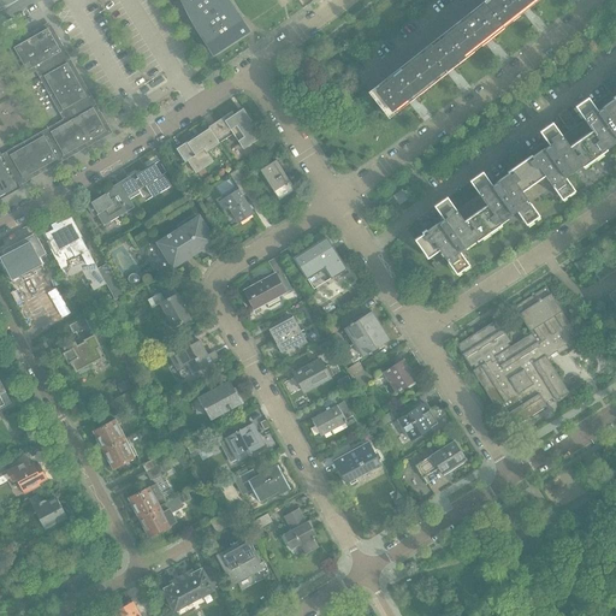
[(189,0),(193,5),(196,15),(202,24),(197,28),(197,29),(199,28),(208,42),(214,52),(214,53),(247,31),(246,30),(246,31),(240,22),(230,7),(231,7),(230,6),(229,7),(226,10),(219,0),(218,0),(189,0)]
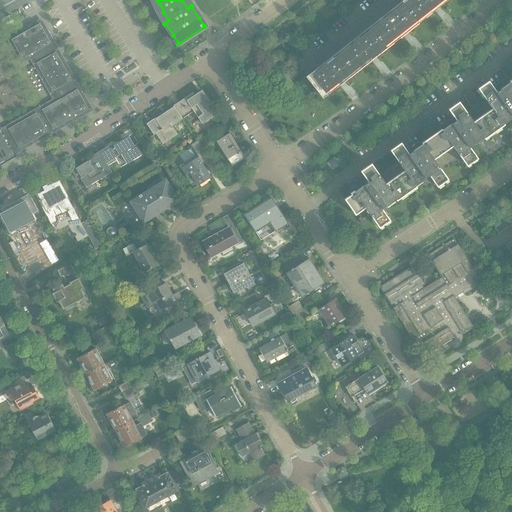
[(433,9),(430,4),(429,4),(425,0),(404,0),(402,2),(417,22),(433,9)]
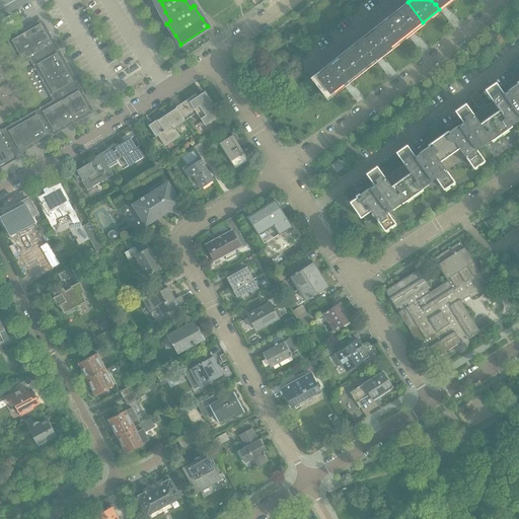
[(451,0),(431,0),(435,4),(436,4),(439,9),(451,0)]
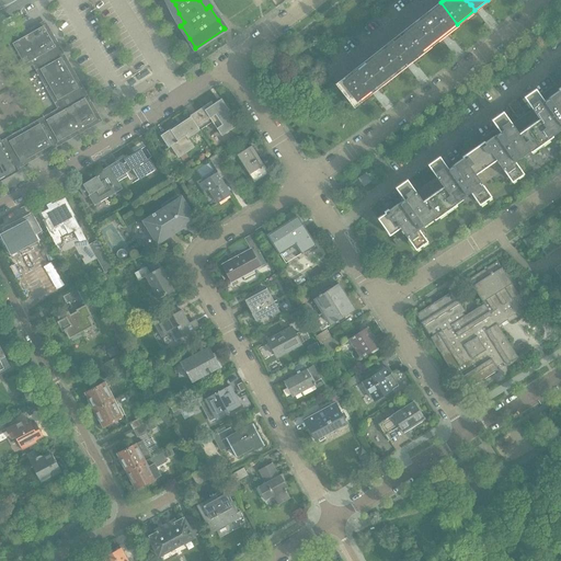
[(457,24),(441,2),(423,16),(441,37),(457,24)]
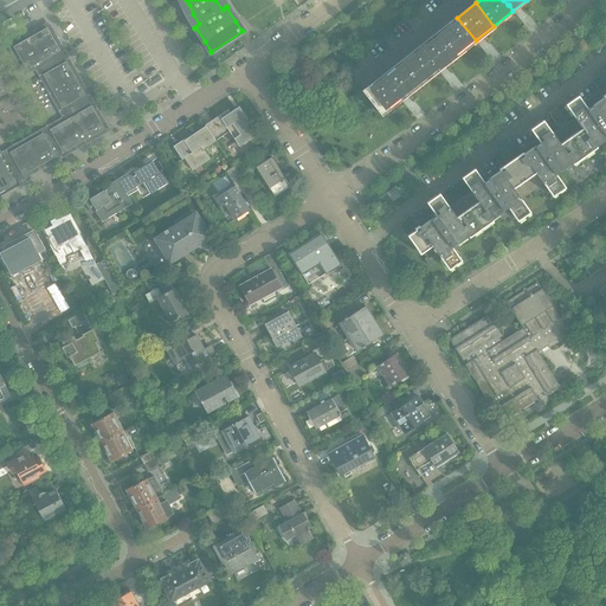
[(5,31),(15,25),(12,18),(1,24),(4,27),(5,31)]
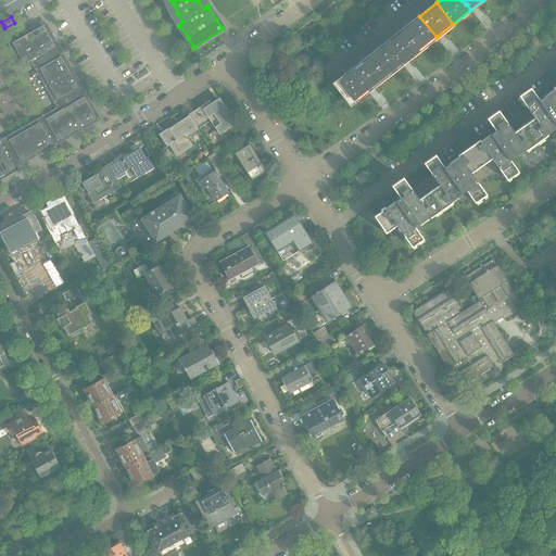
[(437,37),(419,16),(402,29),(419,51),(437,37)]
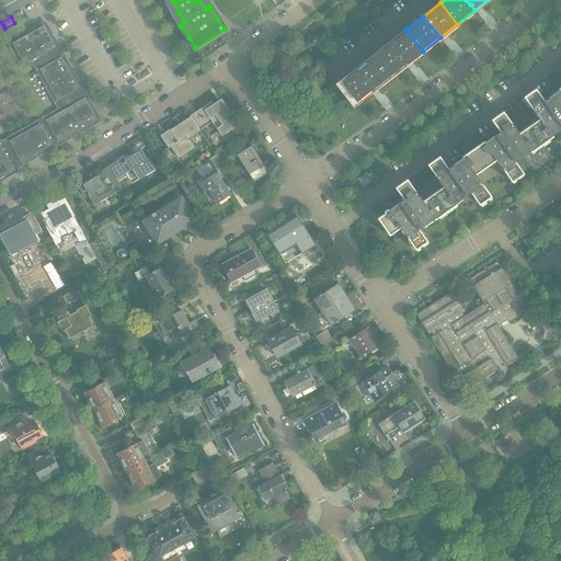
[(55,47),(43,26),(13,44),(25,65),(55,47)]
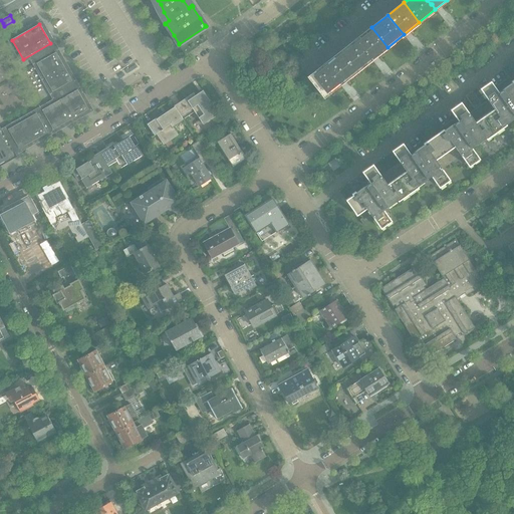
[(388,47),(371,27),(355,40),(371,59),(388,47)]
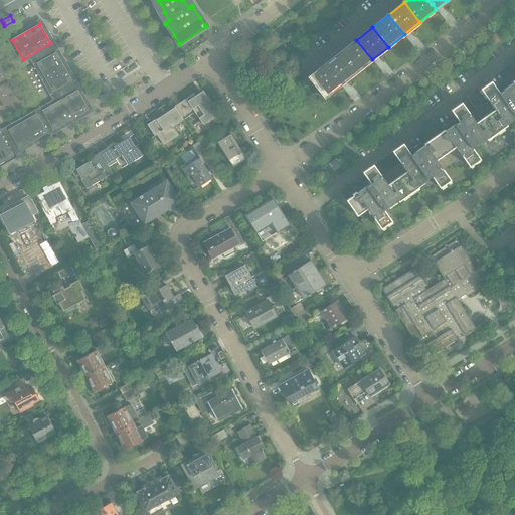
[(282,44),(277,37),(270,42),(275,49),(282,44)]
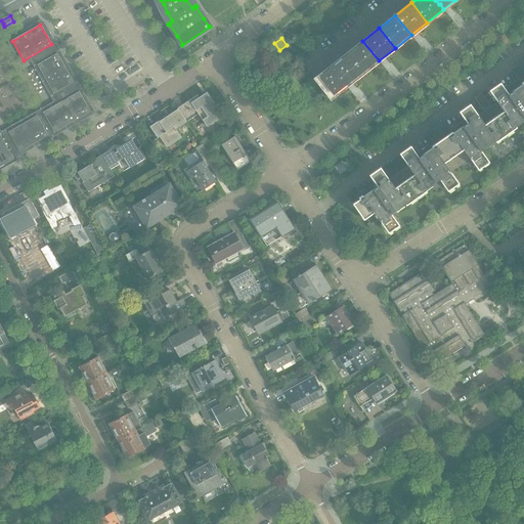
[(379,60),(362,41),(347,53),(362,74),(379,60)]
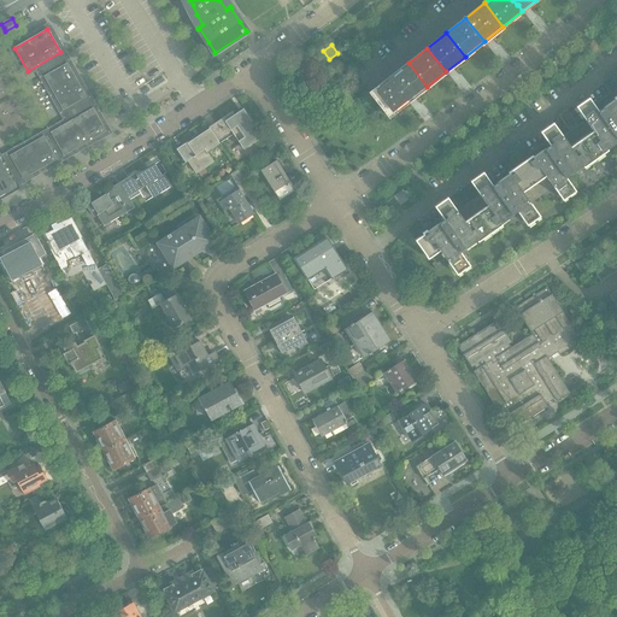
[(427,87),(409,63),(389,78),(407,101),(427,87)]
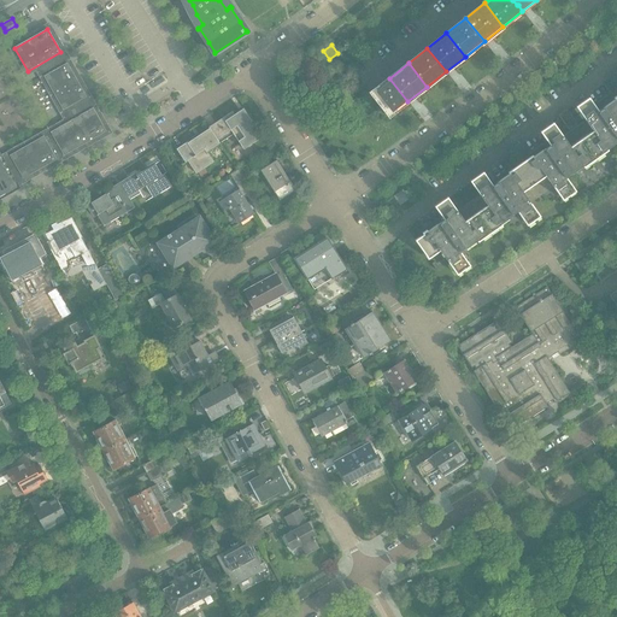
[(77,81),(68,64),(45,77),(54,93),(77,81)]
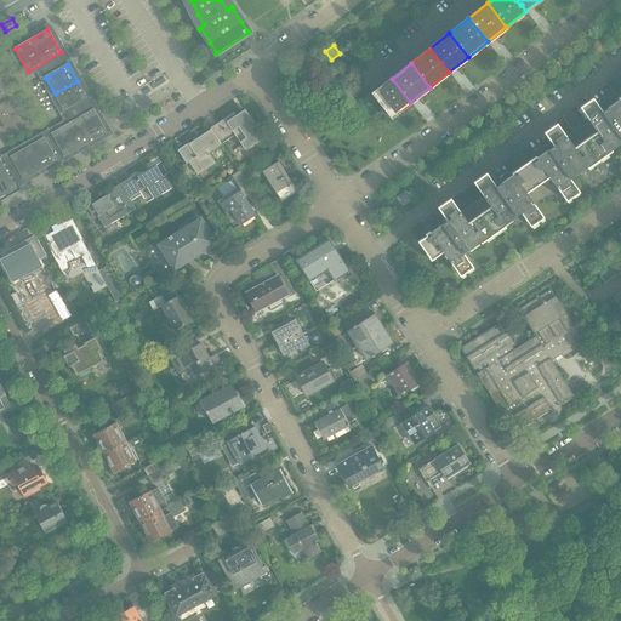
[(410,102),(392,79),(372,93),(391,118),(410,102)]
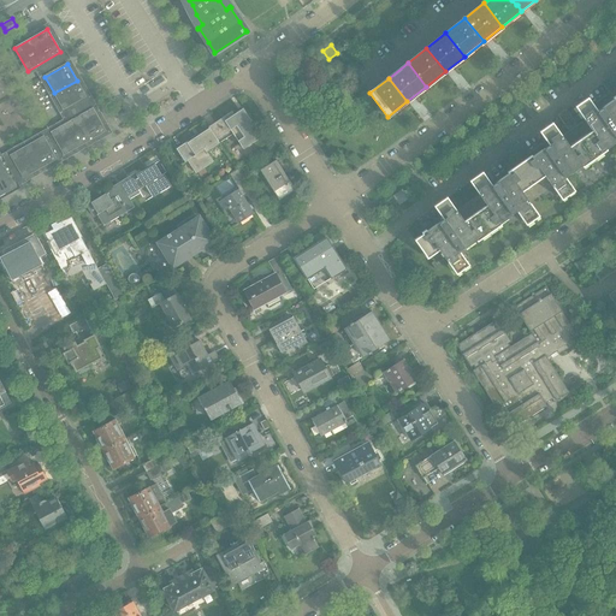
[(87,98),(77,81),(54,93),(63,110),(87,98)]
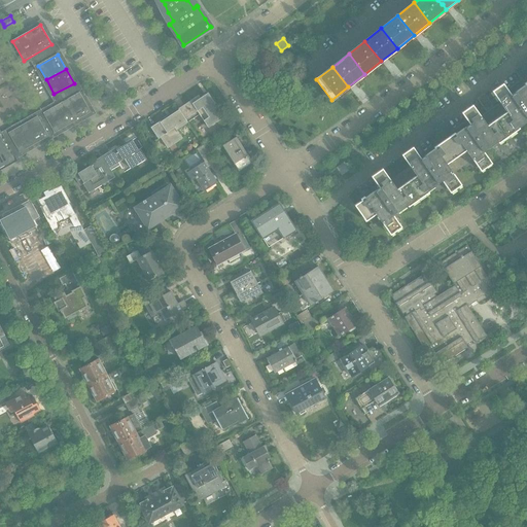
[(526,81),(524,84),(525,85),(523,86),(524,88),(515,94),(526,110),(526,81)]
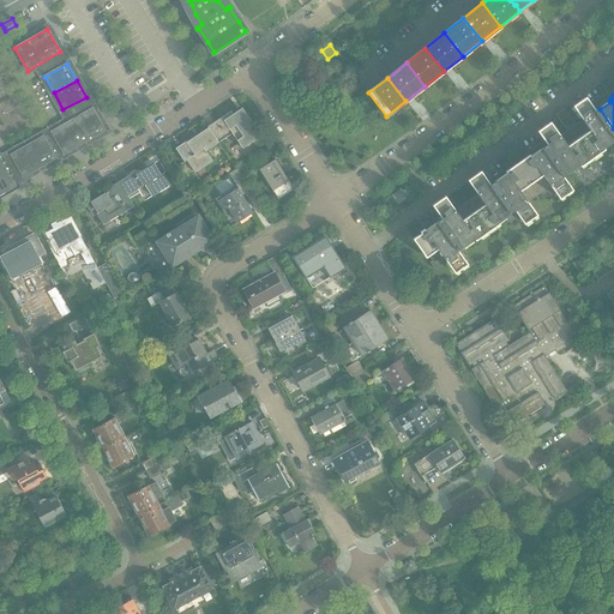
[(605,146),(613,139),(613,128),(600,109),(596,113),(590,104),(584,108),(583,108),(577,112),(583,121),(560,137),(554,128),(551,131),(541,137),(548,146),(566,173),(577,166),(578,167),(581,166),(579,164),(593,155),(597,152),(602,149),(602,150),(606,148),(605,146)]
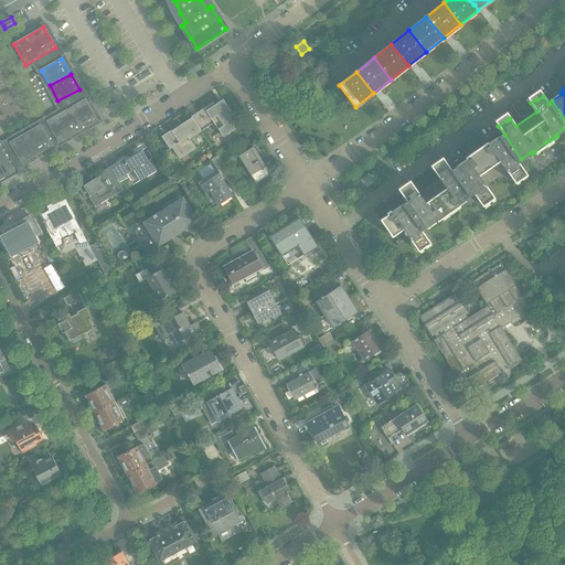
[(59,142),(97,120),(85,99),(46,121),(59,142)]
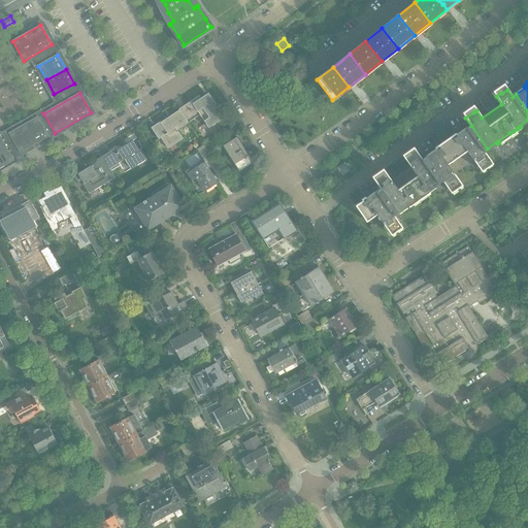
[(225,118),(208,93),(207,94),(209,97),(207,98),(205,96),(200,99),(199,97),(179,110),(188,123),(200,116),(208,128),(225,118)]
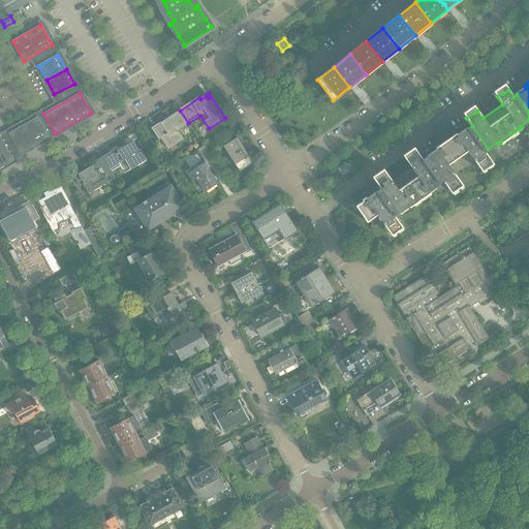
[(178,130),(188,123),(180,111),(161,123),(161,122),(151,128),(159,139),(161,138),(168,149),(184,139),(178,130)]
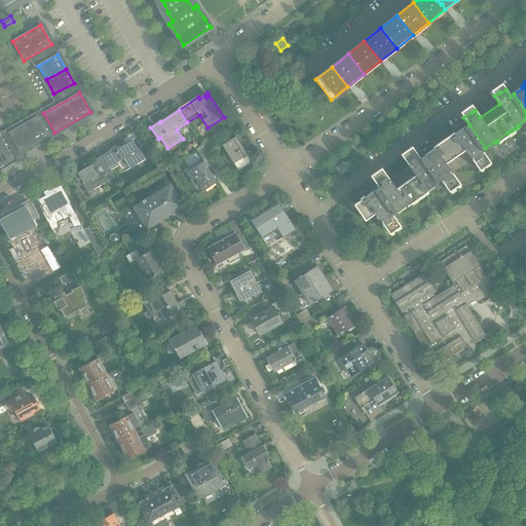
[(48,136),(37,116),(8,133),(20,152),(48,136)]
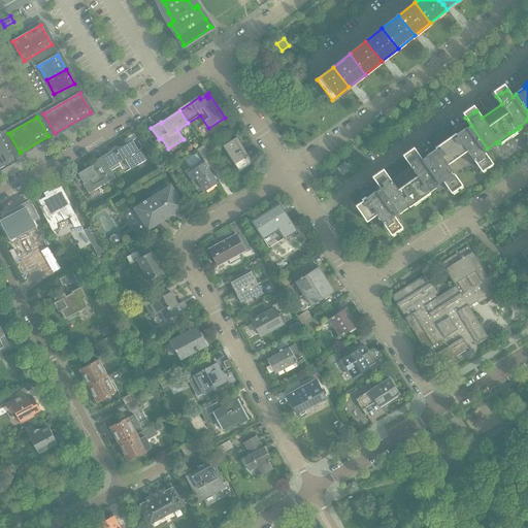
[(489,159),(484,152),(487,149),(471,126),(467,128),(467,127),(456,134),(456,133),(434,147),(435,150),(425,157),(426,158),(422,160),(438,184),(442,180),(448,189),(459,180),(454,173),(472,159),(479,167),(489,159)]
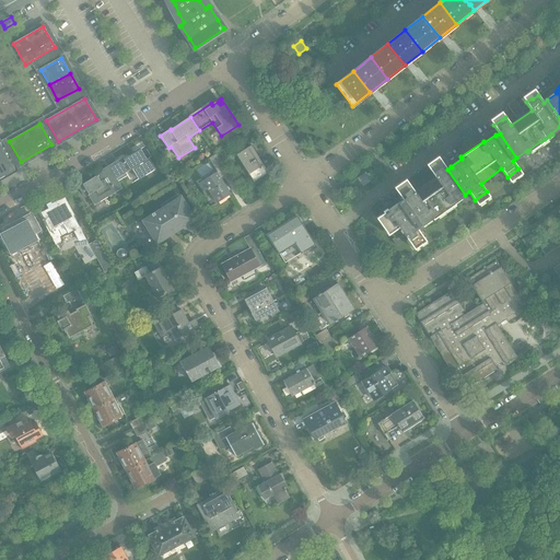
[(267,171),(261,161),(263,160),(260,156),(259,158),(252,146),(236,155),(253,179),(267,171)]
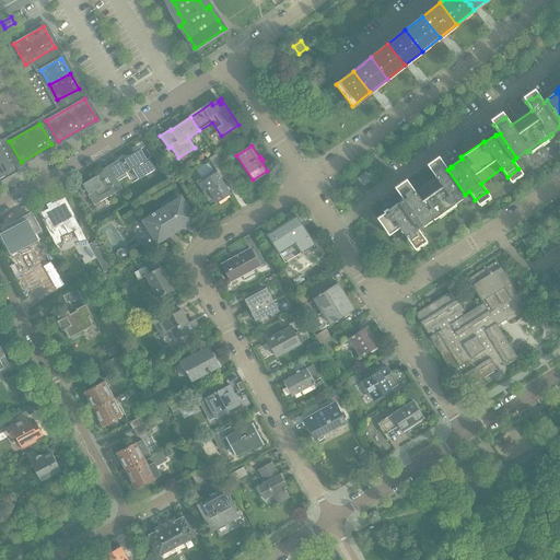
[(156,170),(149,158),(147,160),(141,149),(111,167),(119,182),(128,176),(127,173),(135,168),(140,178),(139,178),(140,179),(156,170)]
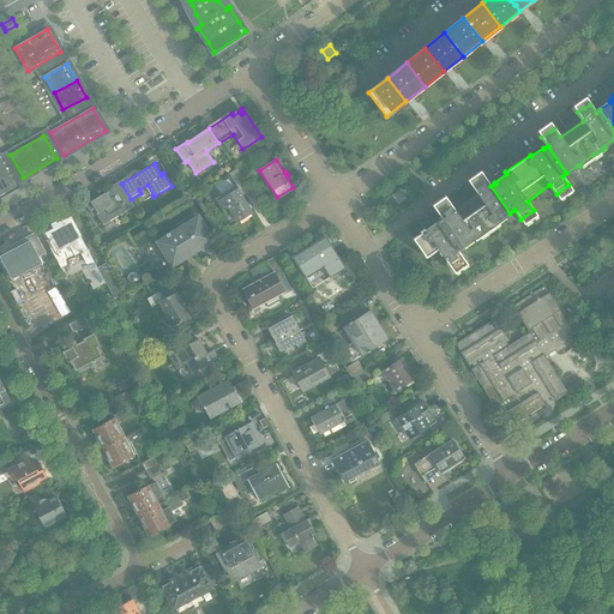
[(246,181),(240,169),(230,174),(238,186),(246,181)]
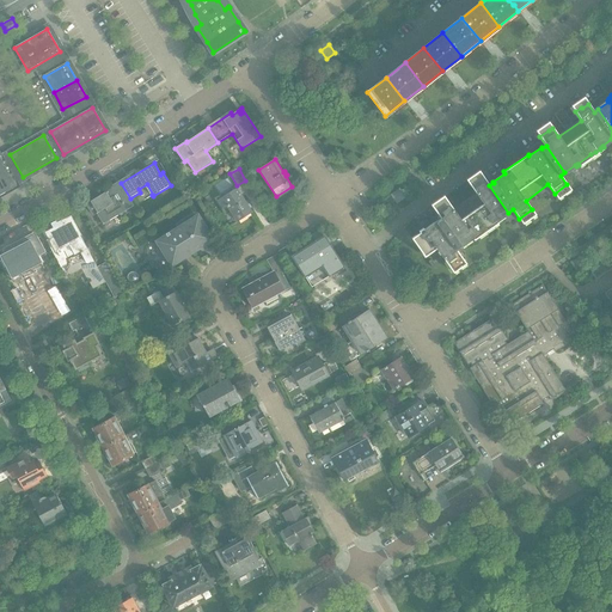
[(7,177),(0,181),(0,194),(0,195),(13,187),(7,177)]
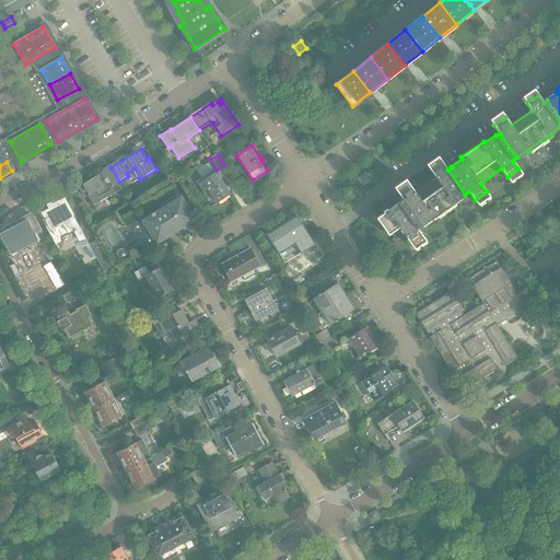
[(465,195),(447,170),(443,162),(436,166),(436,165),(430,170),(436,178),(416,193),(410,184),(404,188),(405,189),(398,194),(404,200),(421,225),(431,219),(431,220),(433,218),(454,202),(454,203),(456,202),(456,201),(465,195)]
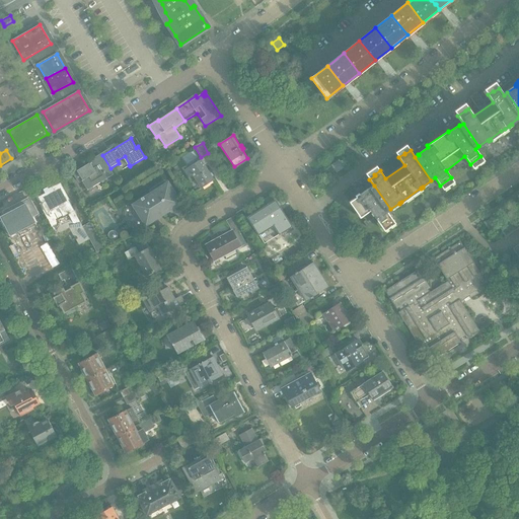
[(105,173),(105,172),(105,171),(110,168),(102,155),(73,172),(79,182),(82,180),(88,191),(108,178),(105,173)]
